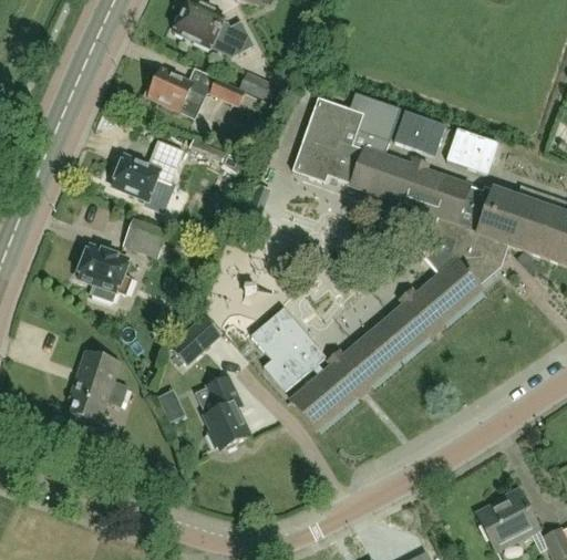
[(226,16),(191,0),(188,0),(175,29),(213,45),(230,54),(254,42),(243,20),(230,26),(228,21),(225,20),(226,16)]
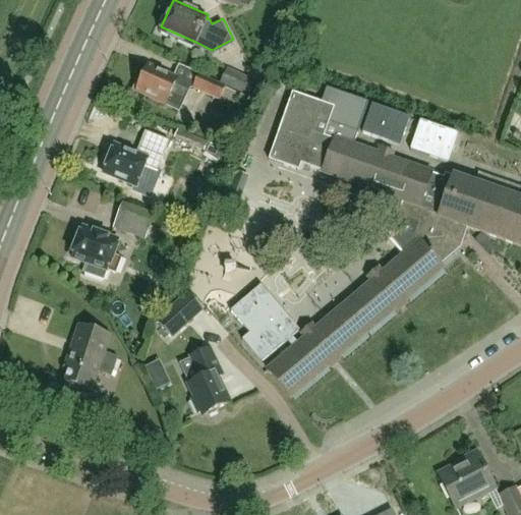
[(170,88),(176,73),(174,72),(150,61),(143,73),(140,72),(133,86),(179,107),(185,95),(170,88)]
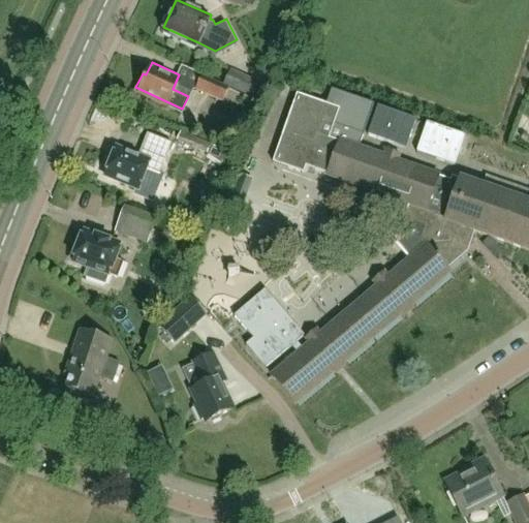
[(223,81),(230,85),(230,84),(247,91),(254,75),(229,65),(223,81)]
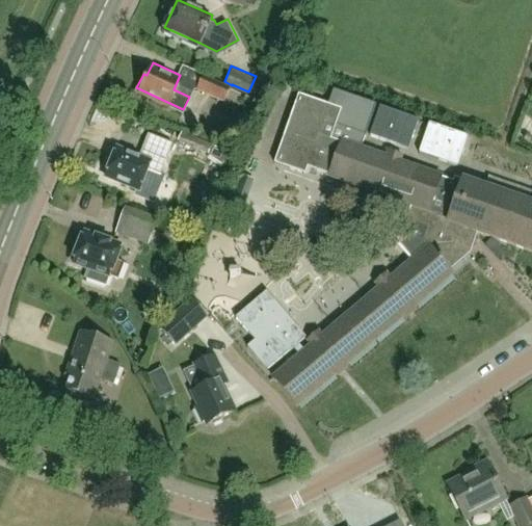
[(203,71),(196,85),(224,99),(232,85),(224,81),(205,72),(203,71)]
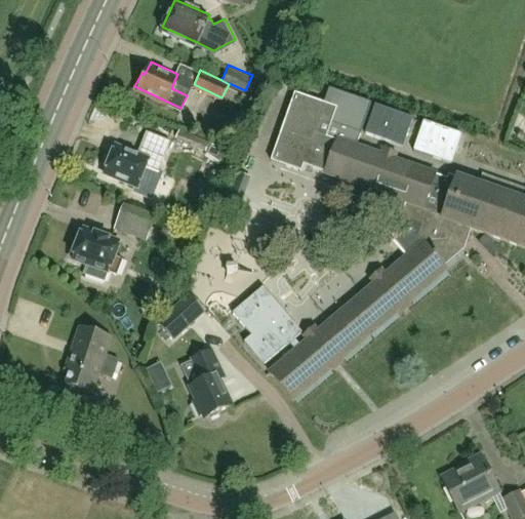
[(338,136),(337,135),(336,136),(327,133),(337,105),(294,89),(271,157),(301,168),(304,161),(325,169),(325,170),(406,198),(395,229),(390,233),(406,253),(387,270),(382,266),(370,275),(374,280),(319,327),(315,322),(304,332),(308,336),(270,369),(293,396),(333,362),(335,360),(338,358),(447,266),(443,261),(457,248),(462,244),(467,233),(469,228),(470,225),(443,215),(445,209),(435,206),(446,174),(396,156),(398,150),(384,145),(381,151),(357,143),(361,129),(342,123),(338,136)]
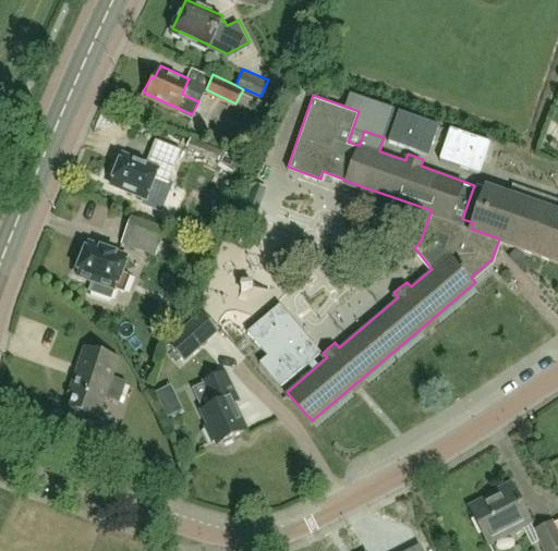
[(398,108),(388,137),(427,151),(437,122),(398,108)]
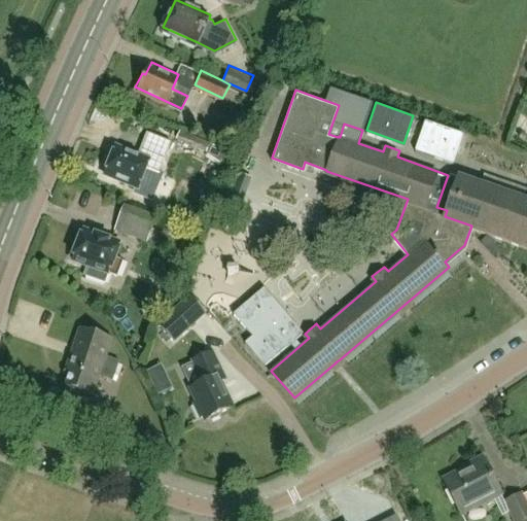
[(462,133),(423,118),(413,146),(453,161),(462,133)]
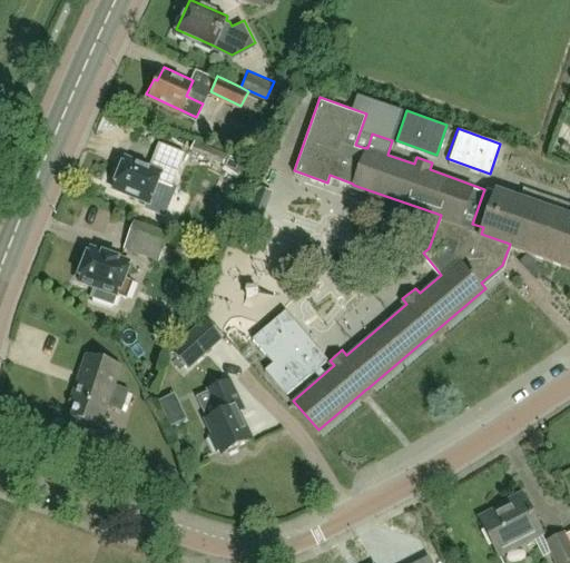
[(235,155),(228,151),(195,137),(190,147),(224,161),(226,163),(224,167),(241,175),(248,158),(236,154),(235,155)]
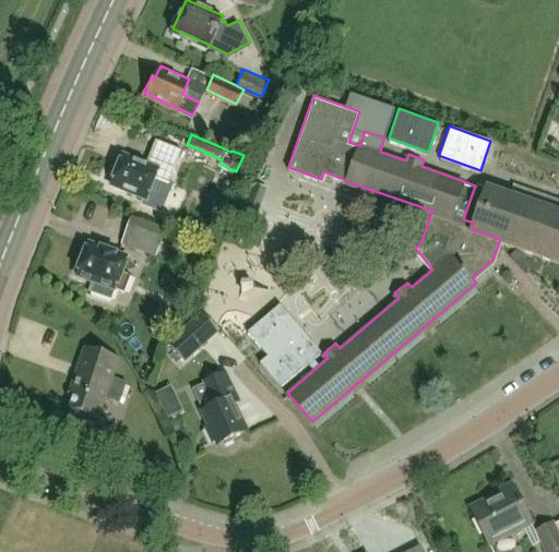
[(156,136),(152,147),(146,162),(122,152),(117,166),(113,168),(110,175),(113,178),(111,181),(149,195),(156,175),(169,179),(182,146),(156,136)]
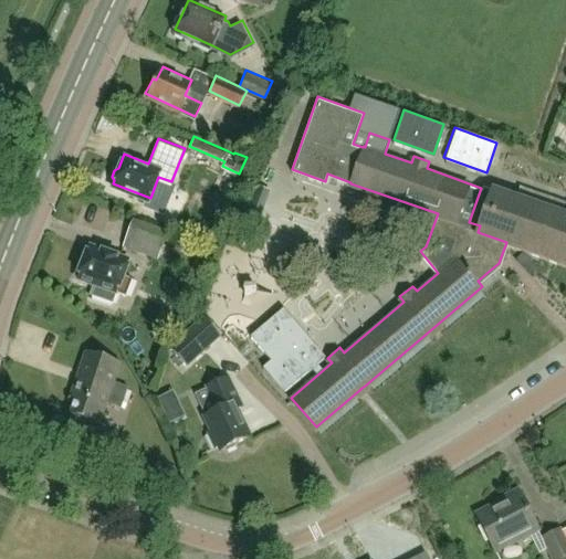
[(481,188),(469,222),(480,225),(478,232),(506,242),(565,263),(565,210),(565,212),(493,187),(492,191),(481,188)]
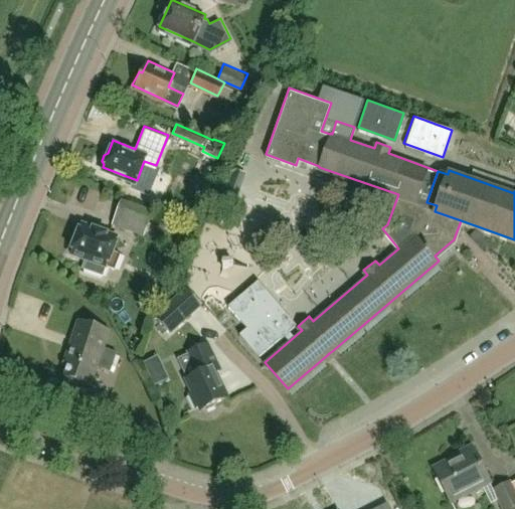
[(143,230),(151,208),(119,196),(110,219),(143,230)]
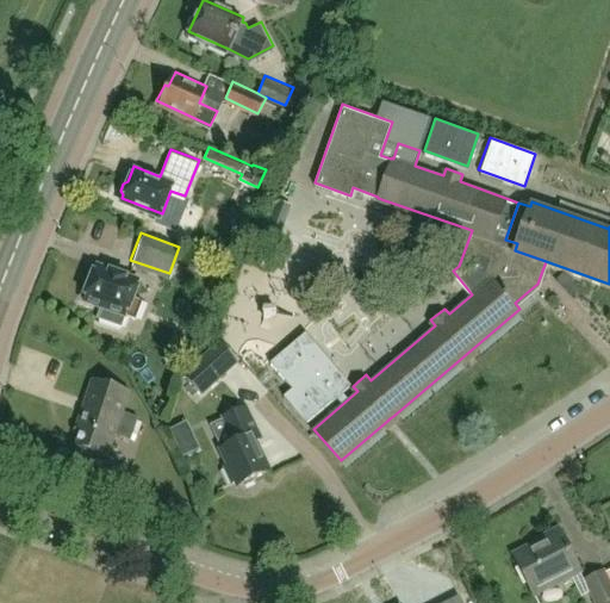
[(86,298),(103,304),(99,315),(120,323),(125,311),(126,310),(136,314),(142,297),(131,294),(137,278),(98,263),(92,281),(89,280),(85,293),(87,294),(86,298)]
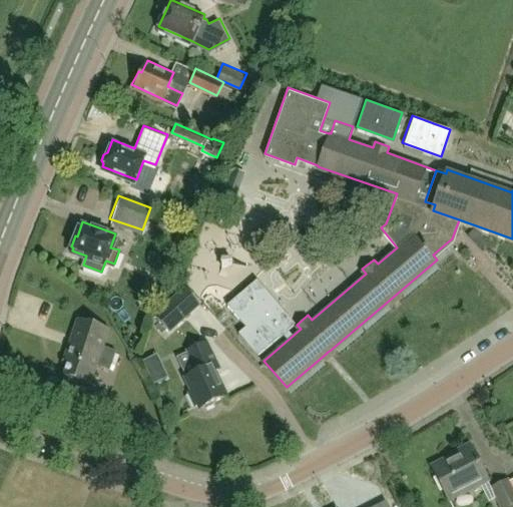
[(285,329),(294,322),(255,278),(226,304),(244,325),(237,331),(257,353),(281,332),(288,340),(292,337),(285,329)]
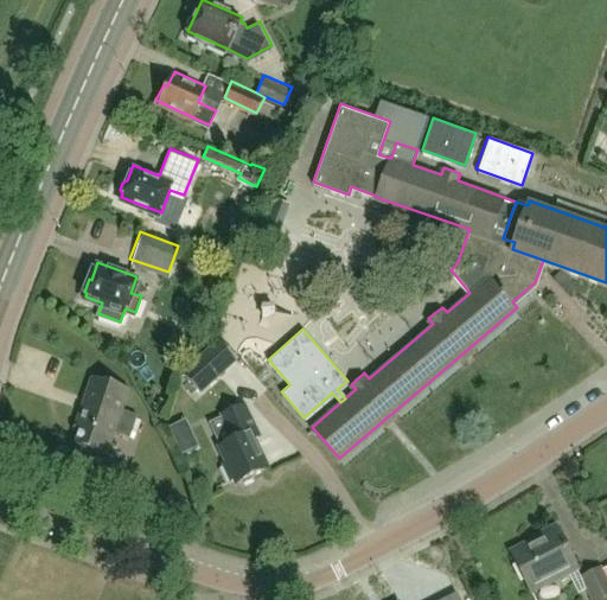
[(221,336),(184,369),(199,387),(236,353),(221,336)]
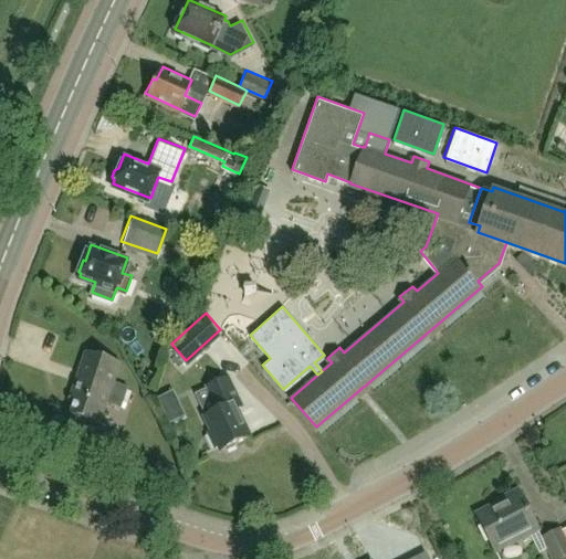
[(71,411),(94,419),(101,420),(107,400),(122,404),(129,383),(114,378),(121,359),(86,348),(72,392),(76,393),(71,411)]
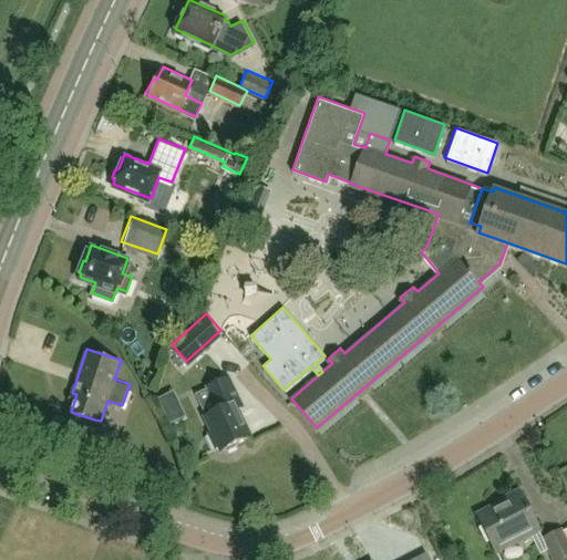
[(237,443),(236,441),(250,434),(237,407),(244,404),(235,384),(235,383),(230,373),(213,382),(213,380),(206,383),(216,405),(205,411),(213,429),(209,431),(216,445),(219,443),(222,447),(226,446),(227,447),(237,443)]
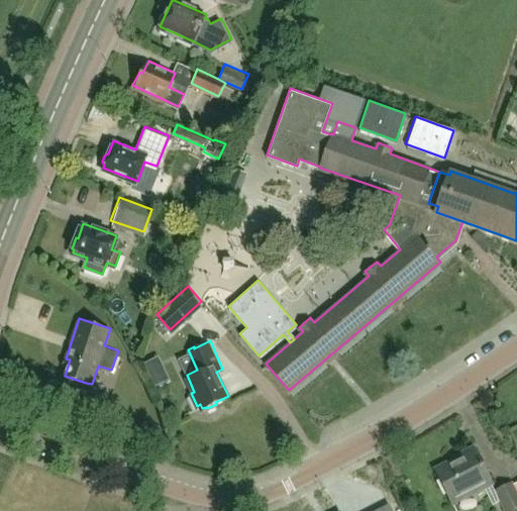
[(455,455),(435,467),(452,500),(492,481),(473,442),(454,452),(455,455)]
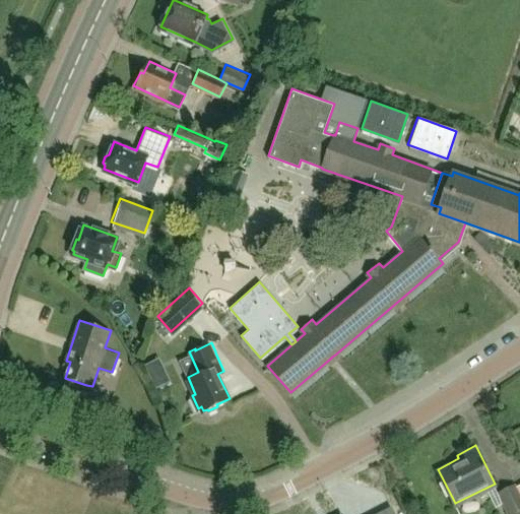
[(509,513),(511,513),(519,509),(519,493),(514,482),(498,491),(509,513)]
